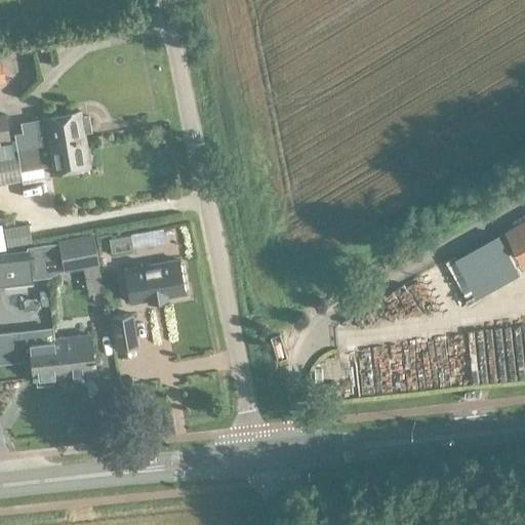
[(33,51),(35,51),(47,48),(48,48),(46,39),(31,43),(33,51)]
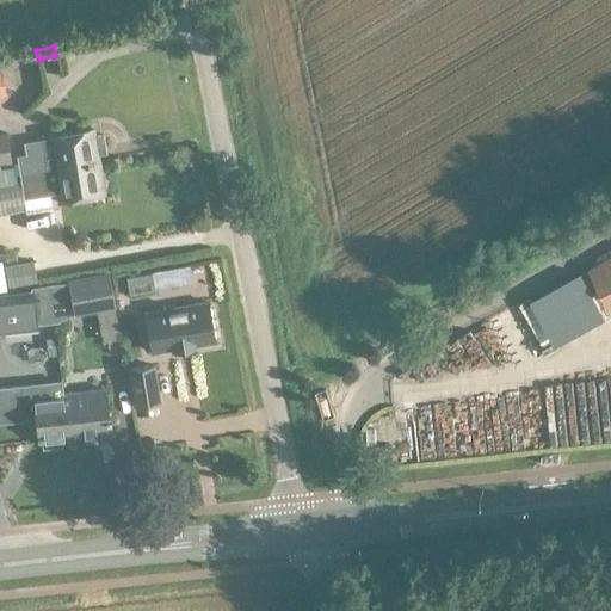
[(35,156),(17,160),(20,178),(100,162),(99,155),(98,152),(105,150),(102,130),(96,131),(94,129),(48,137),(32,140),(35,156)]
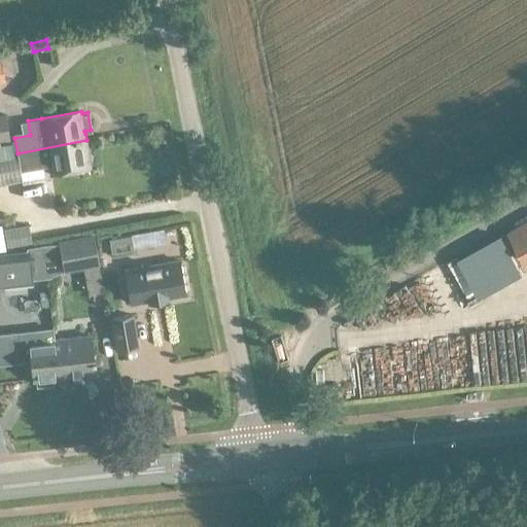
[(0,142),(9,140),(5,113),(0,114),(0,142)]
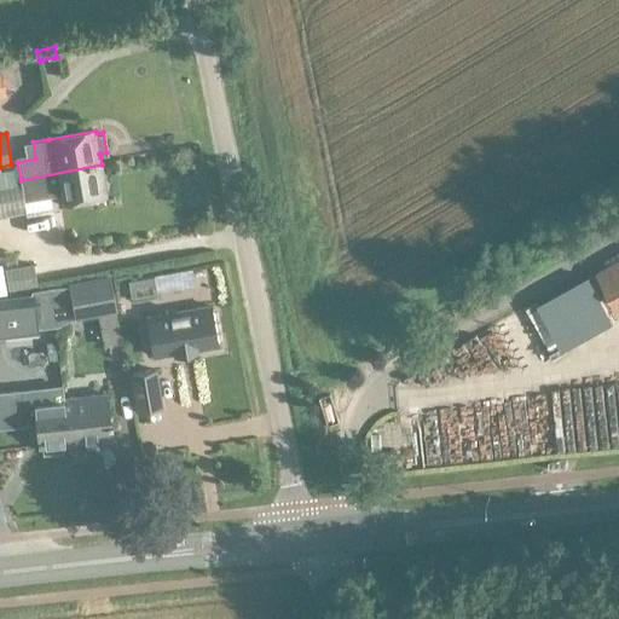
[(59,204),(106,197),(102,165),(21,180),(24,201),(57,195),(59,204)]
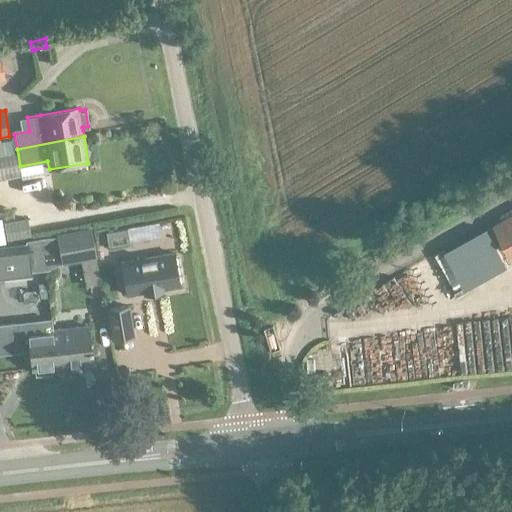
[(0,178),(21,174),(16,151),(0,153),(0,178)]
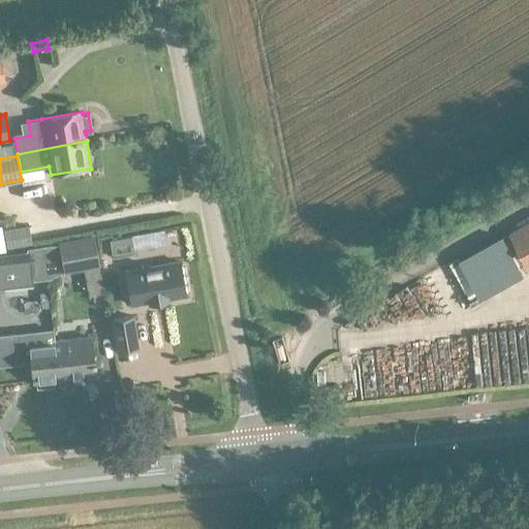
[(528,261),(528,220),(509,232),(526,263),(528,261)]
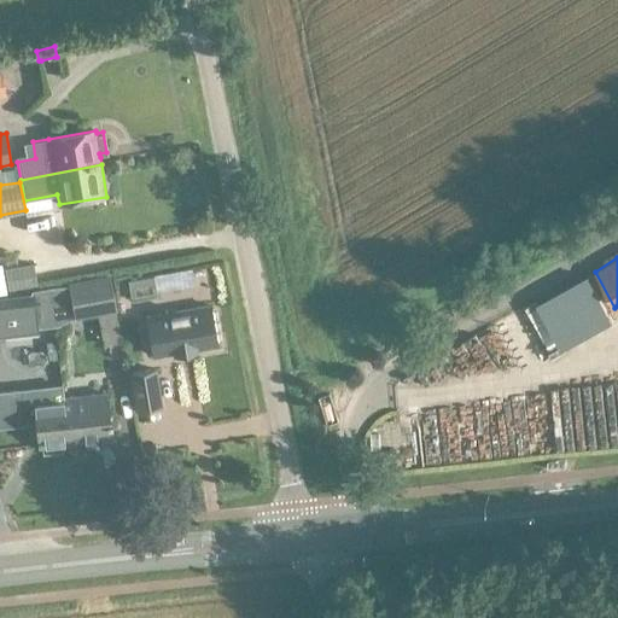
[(5,268),(3,268),(6,290),(9,290),(38,285),(33,263),(5,268)]
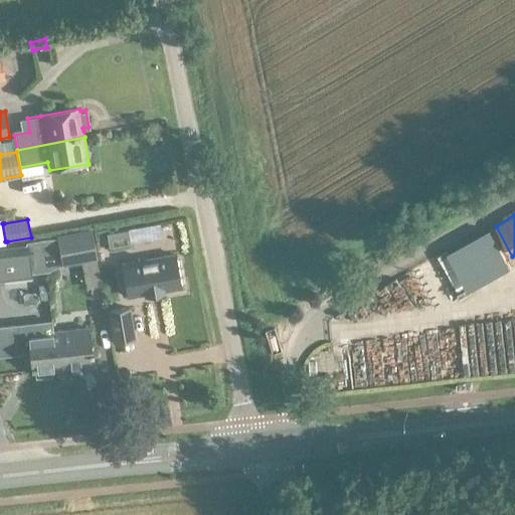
[(130,229),(106,233),(109,247),(133,243),(130,229)]
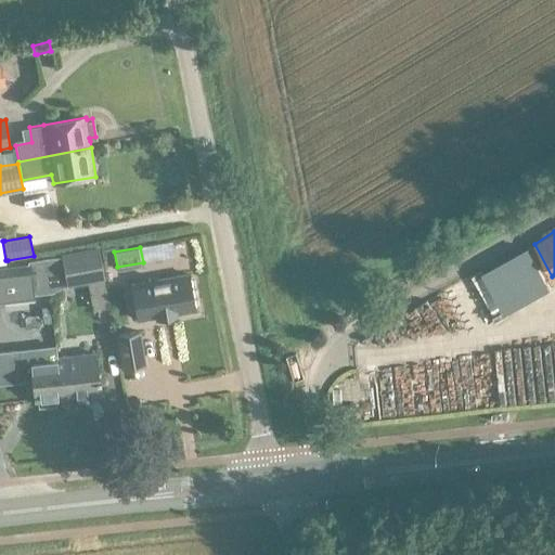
[(62,256),(46,258),(48,276),(65,274),(67,284),(104,278),(100,249),(62,256)]
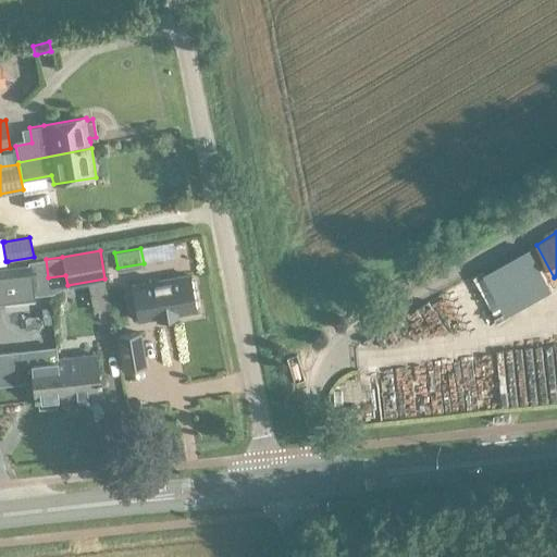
[(505,257),(497,271),(510,279),(518,263),(505,257)]
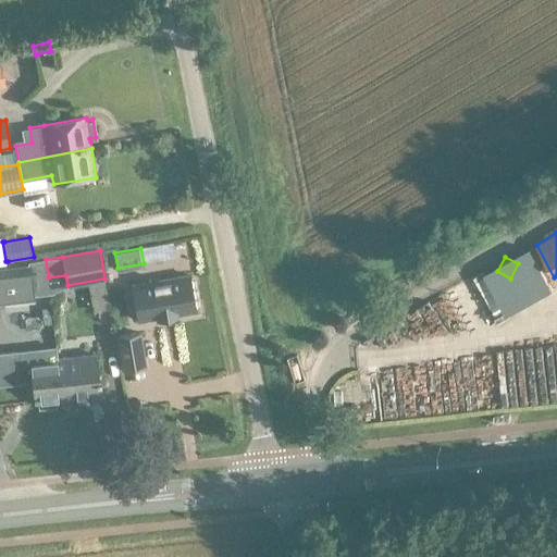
[(50,293),(46,259),(0,264),(0,304),(35,300),(34,295),(50,293)]
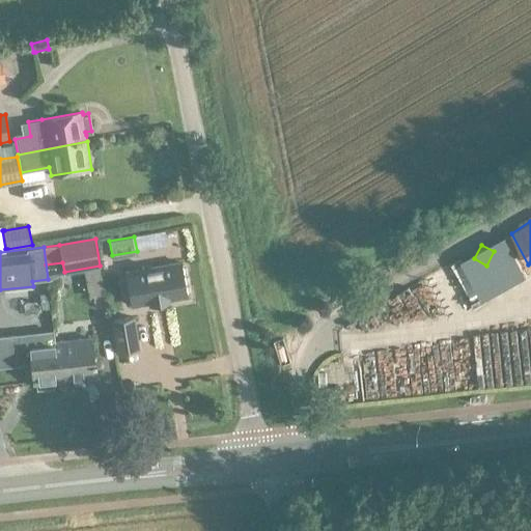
[(182,262),(126,272),(131,306),(149,303),(150,305),(169,302),(168,300),(187,296),(182,262)]
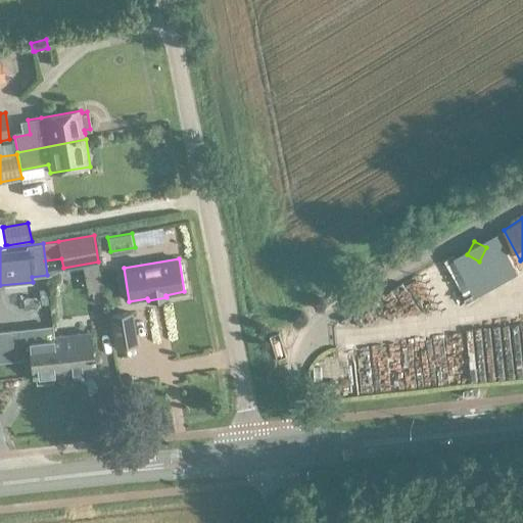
[(467,304),(480,297),(472,279),(459,285),(467,304)]
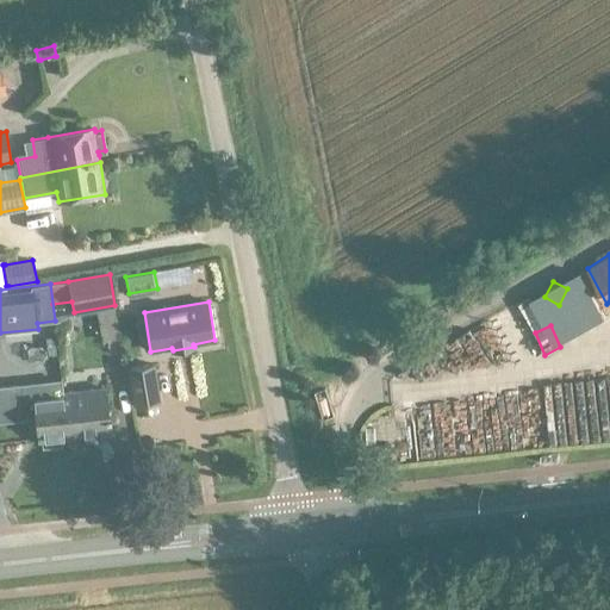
[(129,368),(136,406),(159,402),(153,365),(129,368)]
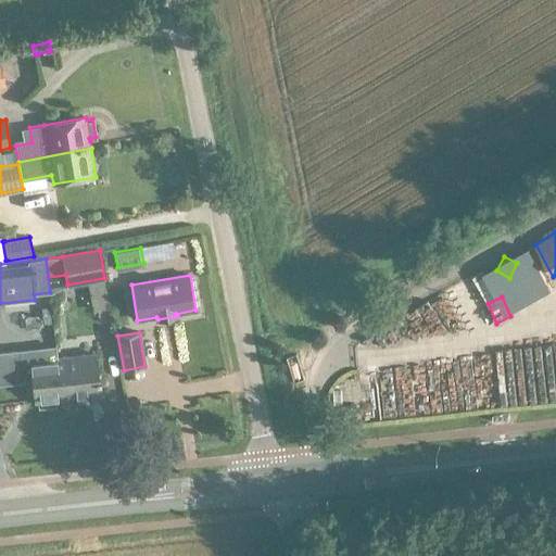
[(17,352),(0,353),(0,382),(20,381),(20,377),(33,376),(33,382),(35,402),(39,401),(40,407),(54,405),(54,400),(62,399),(57,357),(58,357),(57,348),(17,352)]
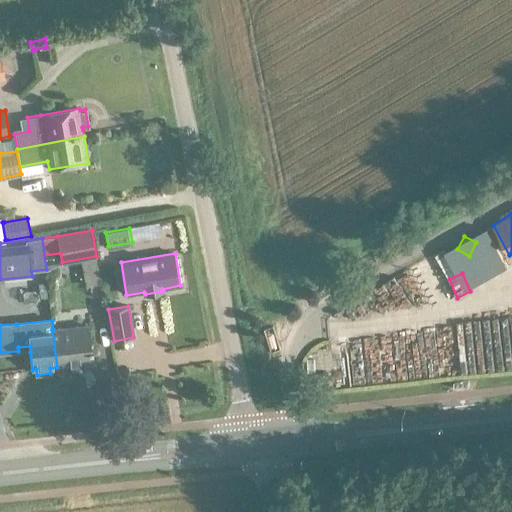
[(57,367),(92,363),(88,325),(53,329),(52,329),(57,367)]
